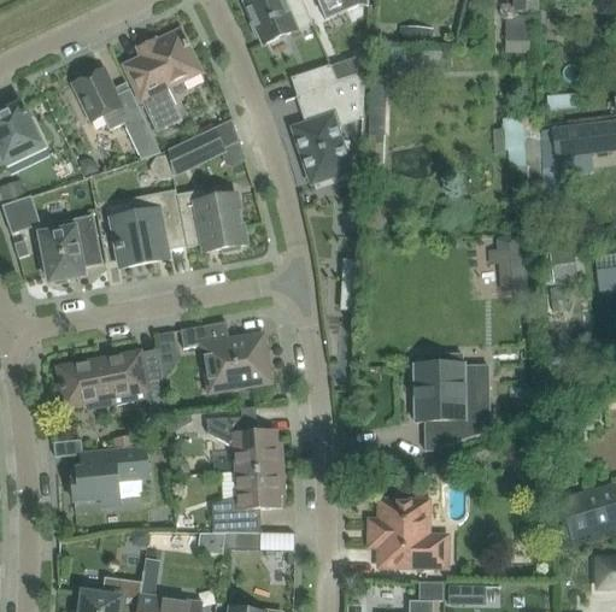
[(259,34),(263,42),(311,22),(301,0),(293,0),(286,4),(283,0),(244,0),(253,21),(250,22),(256,35),(259,34)]
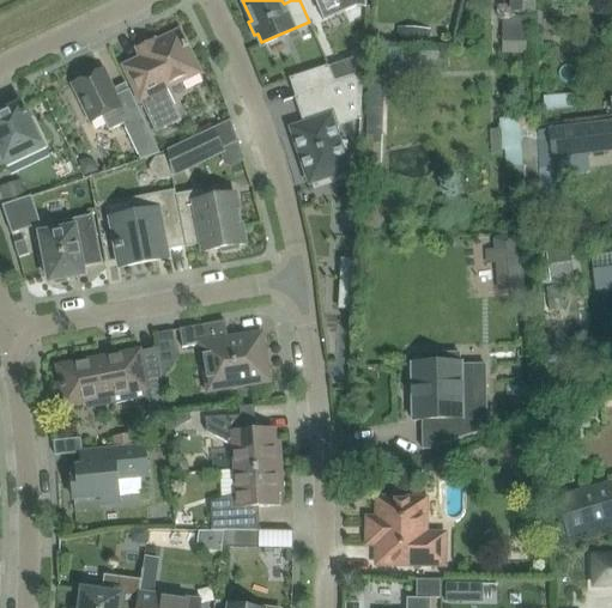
[(523,11),(501,11),(501,49),(523,49),(523,11)]
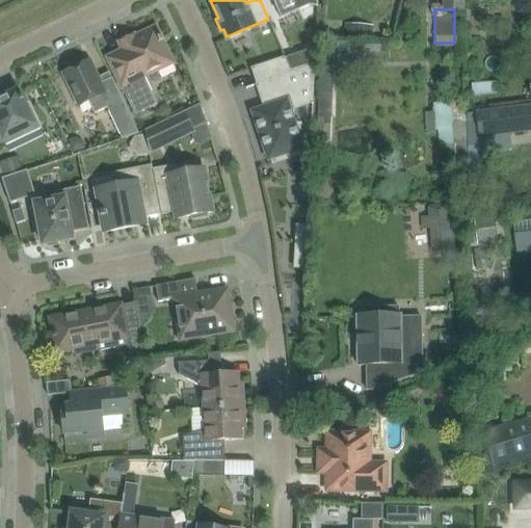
[(156,101),(143,74),(171,59),(161,38),(163,37),(160,32),(159,33),(155,24),(134,34),(133,31),(129,33),(130,35),(124,38),(122,36),(118,38),(123,48),(107,55),(134,112),(156,101)]
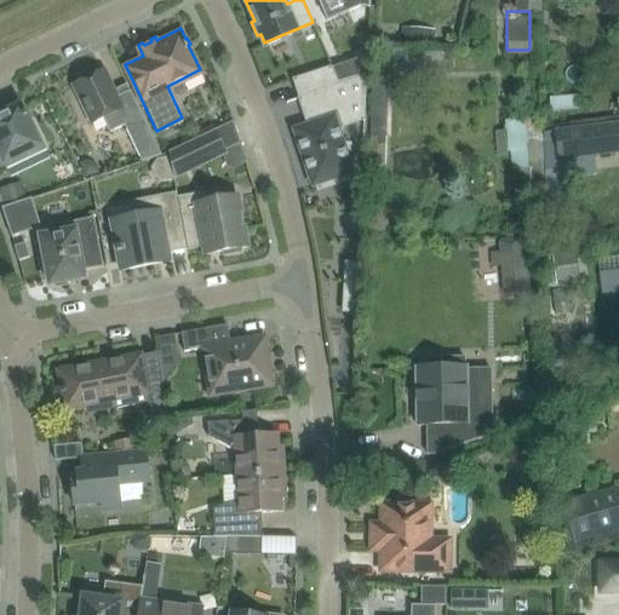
[(332,64),(338,79),(366,69),(367,53),(332,64)]
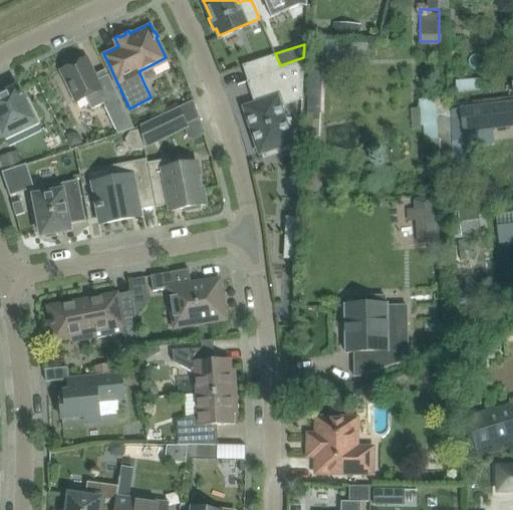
[(243,63),(247,75),(248,77),(246,78),(246,79),(248,78),(256,101),(244,105),(259,150),(273,146),(287,146),(289,117),(283,117),(278,102),(300,95),(300,97),(302,97),(303,59),(279,67),(274,53),(243,63)]
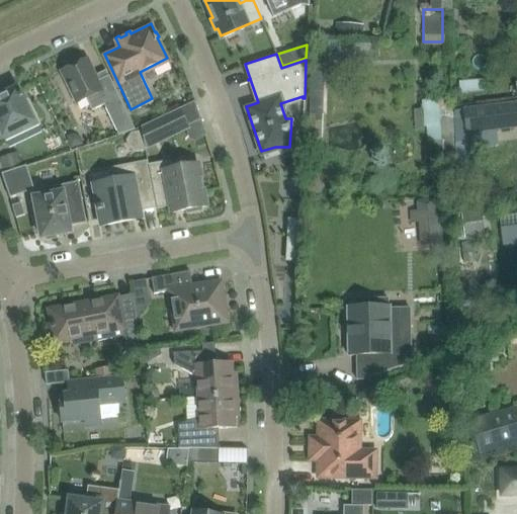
[(87,56),(61,69),(76,100),(86,96),(91,107),(118,94),(108,73),(97,78),(87,56)]
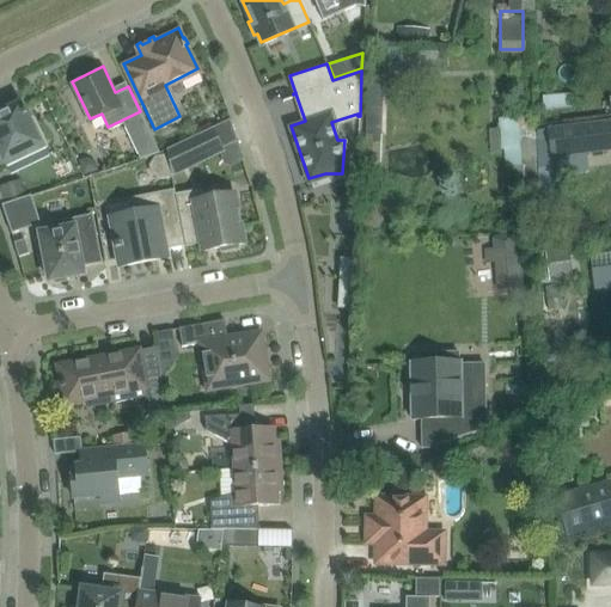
[(570,90),(542,92),(543,108),(572,104),(570,90)]
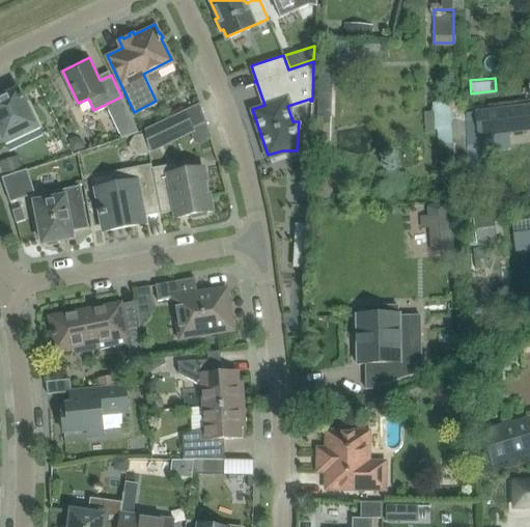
[(0,144),(7,141),(4,136),(21,129),(23,133),(40,125),(28,99),(23,101),(22,98),(23,96),(22,92),(20,93),(17,87),(16,87),(10,88),(6,89),(3,92),(0,94),(0,144)]
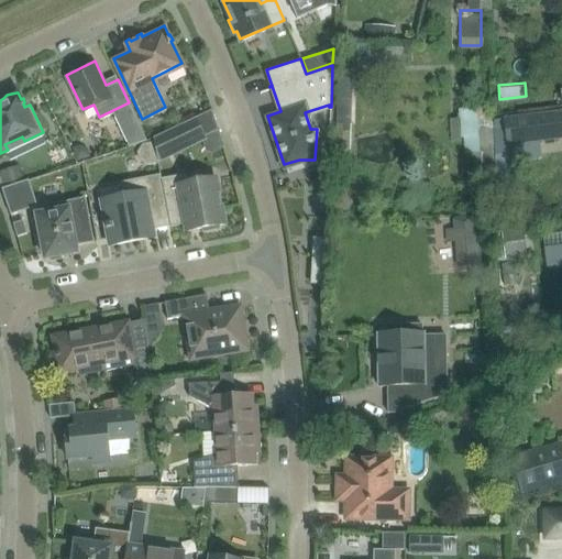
[(456,133),(477,133),(478,105),(458,103),(456,133)]
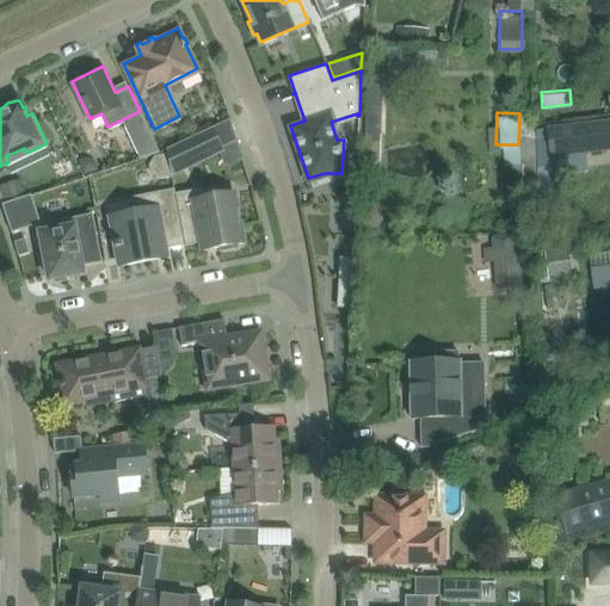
[(609,113),(547,123),(552,154),(609,146),(609,113)]
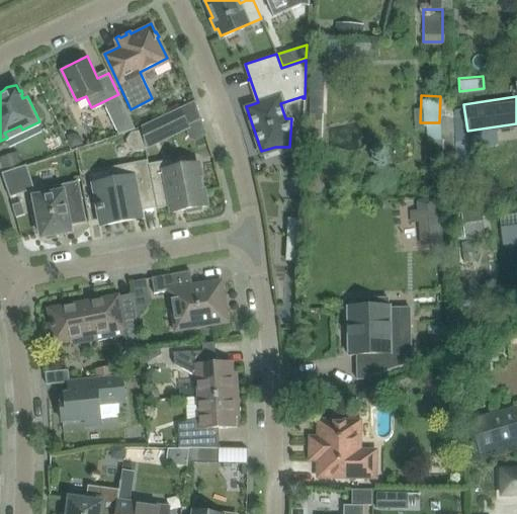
[(141,124),(141,127),(145,145),(187,124),(178,106),(141,124)]
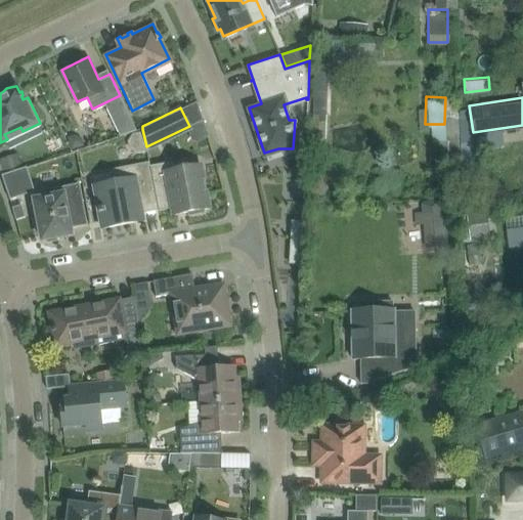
[(131,131),(127,138),(128,144),(135,149),(146,146),(142,129),(131,131)]
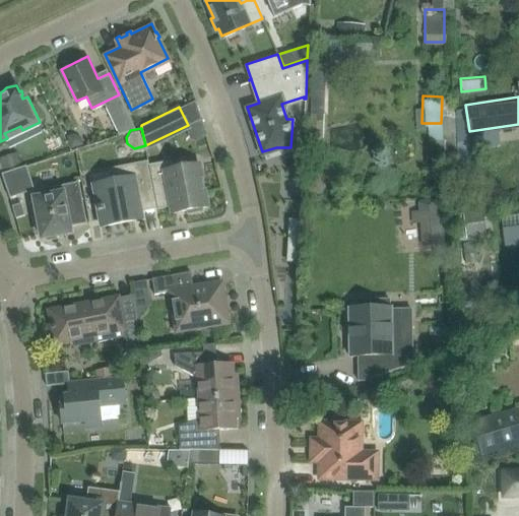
[(172,210),(176,210),(186,208),(188,211),(201,208),(202,205),(207,204),(199,162),(172,168),(170,158),(148,164),(156,205),(156,206),(170,203),(172,210)]
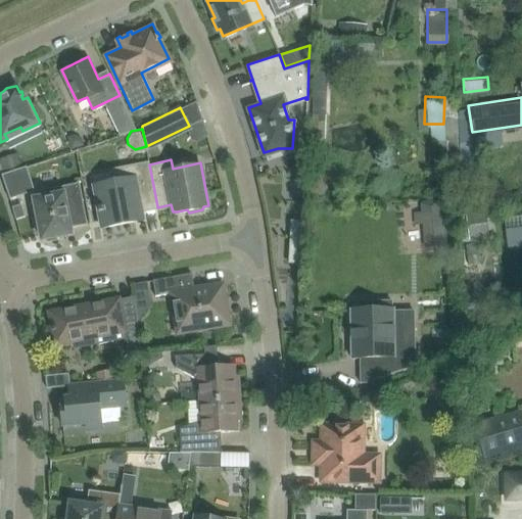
[(119,179),(113,179),(93,183),(101,226),(142,218),(141,209),(157,206),(149,164),(148,160),(116,167),(119,179)]
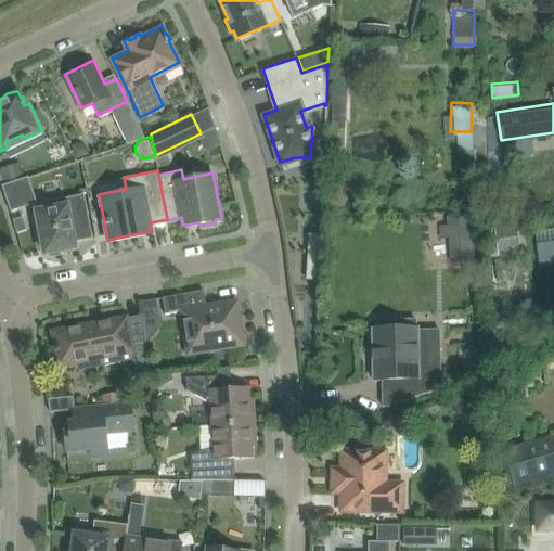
[(27,175),(1,183),(10,208),(20,205),(15,192),(31,187),(27,175)]
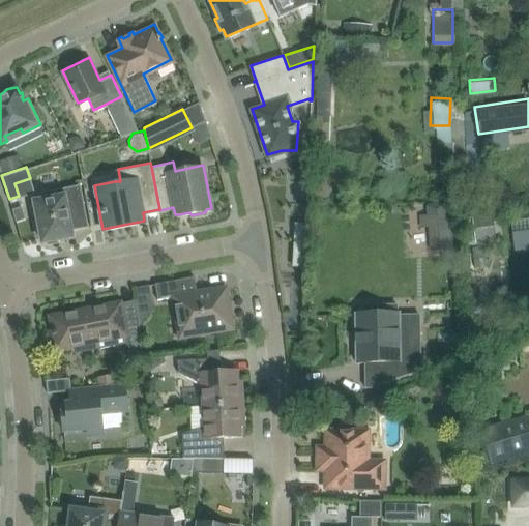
[(61,236),(61,235),(67,234),(67,235),(71,234),(70,227),(86,224),(79,184),(38,193),(39,199),(34,200),(36,213),(34,216),(36,228),(39,230),(41,240),(45,239),(48,242),(56,240),(58,237),(61,236)]
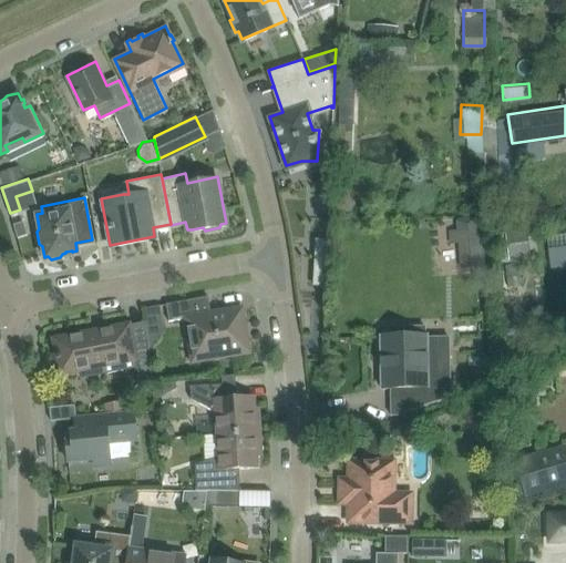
[(12,222),(17,235),(27,232),(22,218),(12,222)]
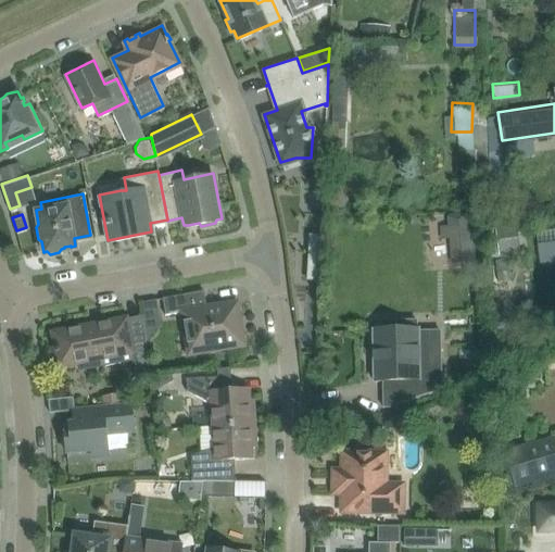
[(495,248),(515,247),(514,224),(494,224),(495,248)]
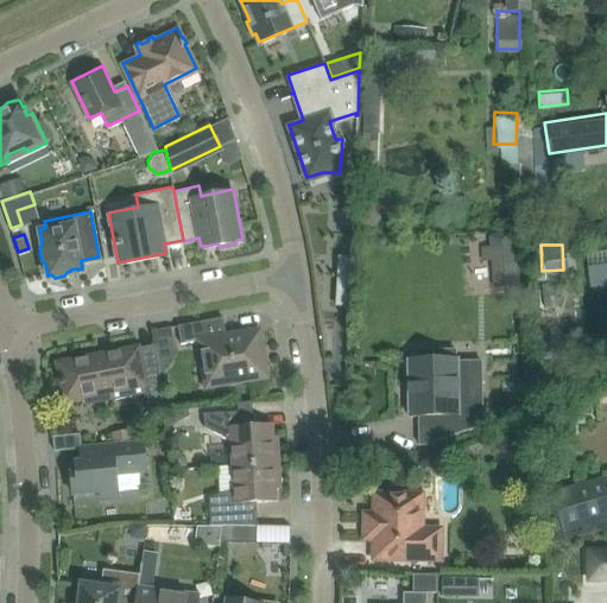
[(339,254),(336,283),(348,283),(351,253),(349,253),(349,254),(339,254)]
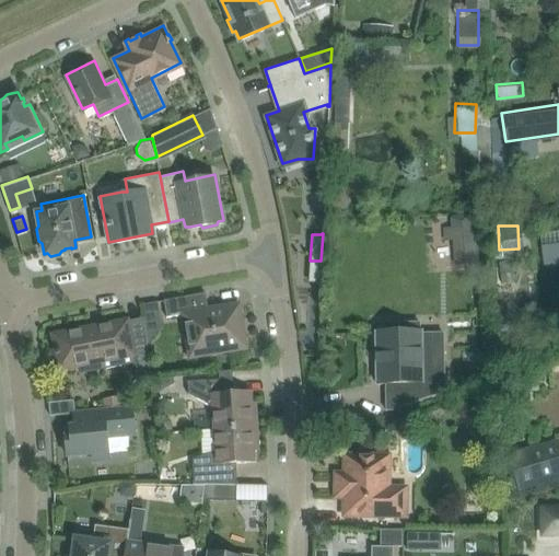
[(558,240),(539,243),(543,263),(558,259),(558,240)]
